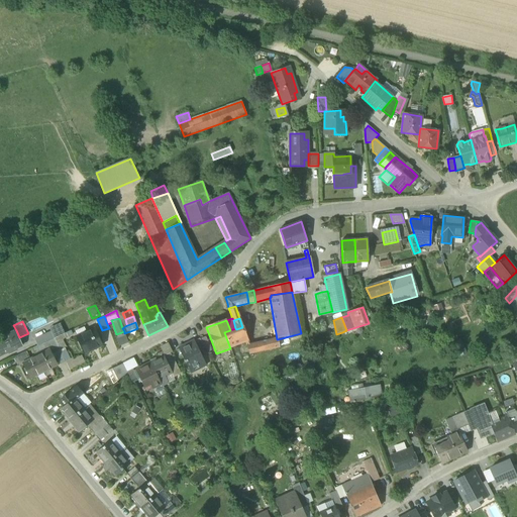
[(49,328),(52,332),(54,338),(61,335),(65,333),(61,323),(49,328)]
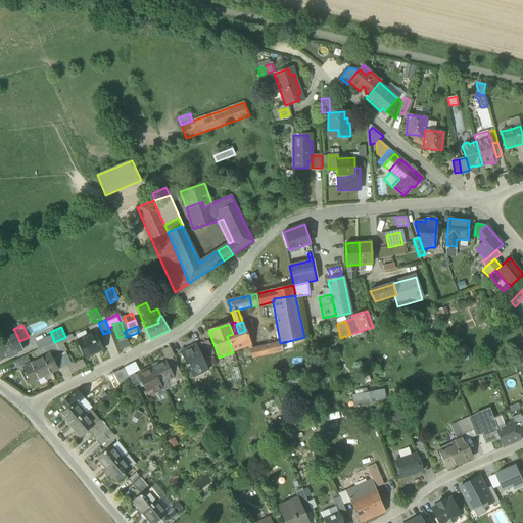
[(76,335),(79,340),(88,336),(85,331),(76,335)]
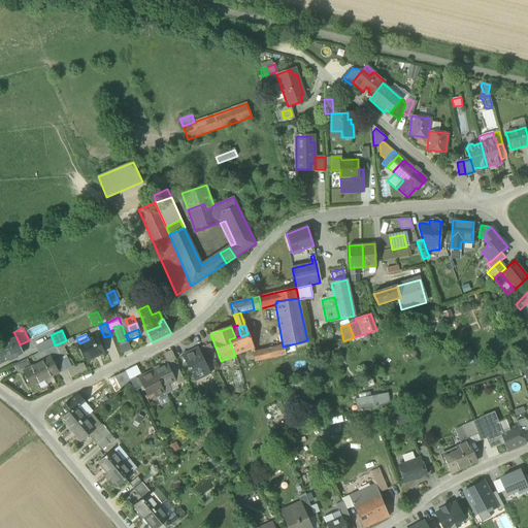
[(254,350),(248,334),(241,336),(240,335),(235,337),(229,339),(235,356),(251,351),(254,350)]
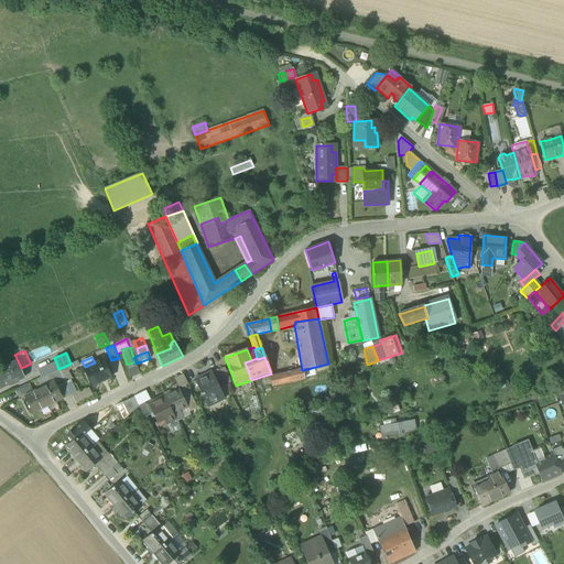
[(84,368),(91,386),(101,380),(110,376),(102,359),(95,362),(85,367),(84,368)]
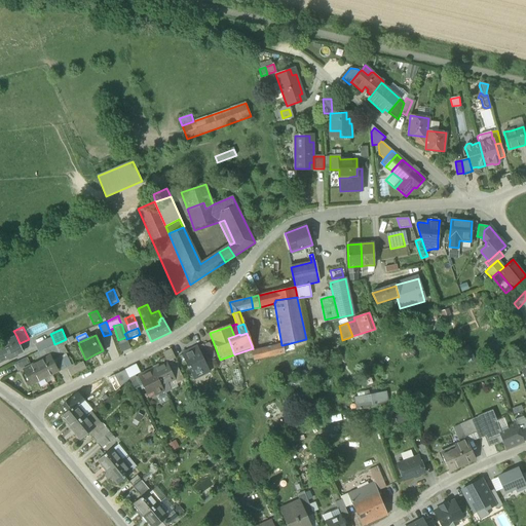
[(0,343),(0,362),(23,351),(20,343),(16,336),(0,343)]
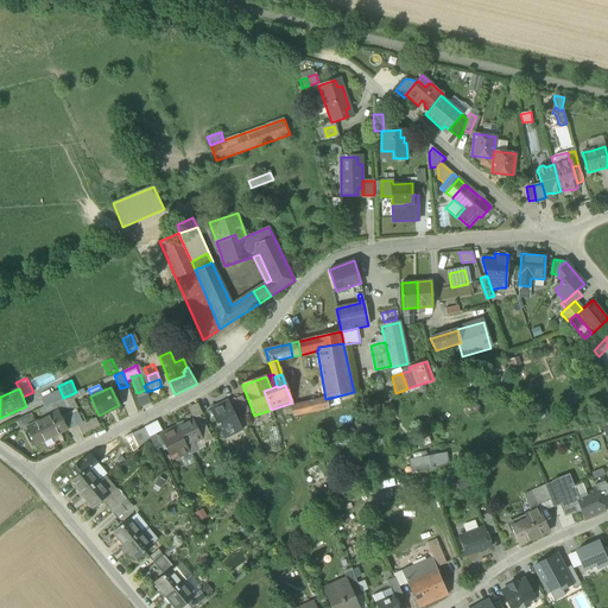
[(83,388),(76,392),(71,394),(74,400),(86,394),(83,388)]
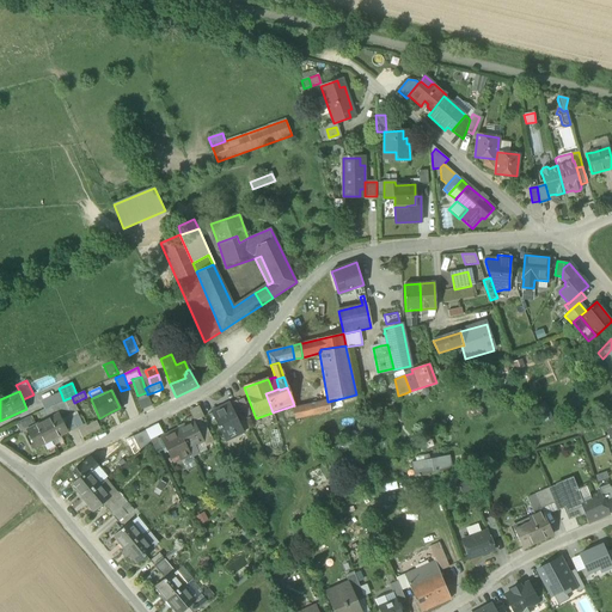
[(147,392),(138,396),(139,398),(136,399),(140,410),(152,407),(147,395),(147,392)]
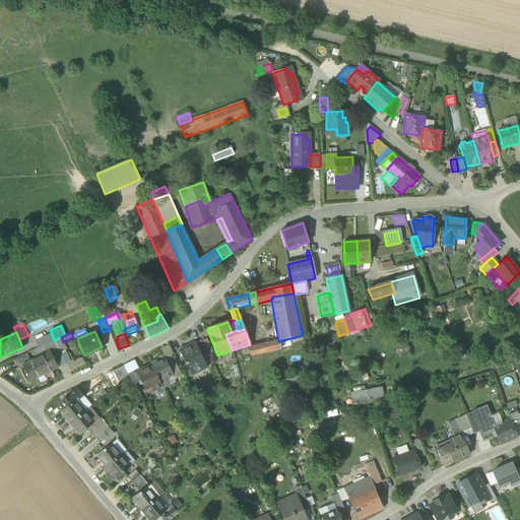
[(38,348),(43,345),(54,340),(52,334),(35,342),(38,348)]
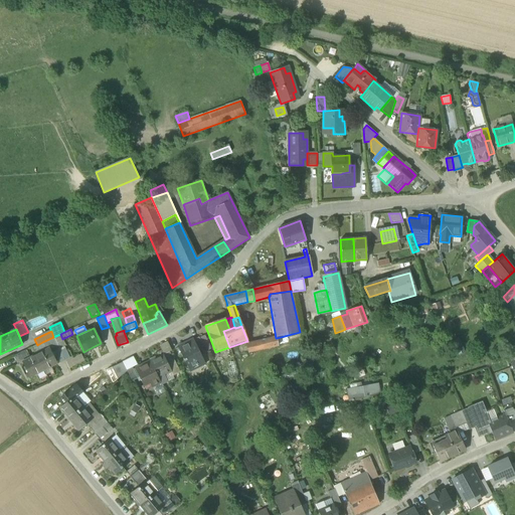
[(53,337),(64,360),(71,357),(62,339),(60,334),(53,337)]
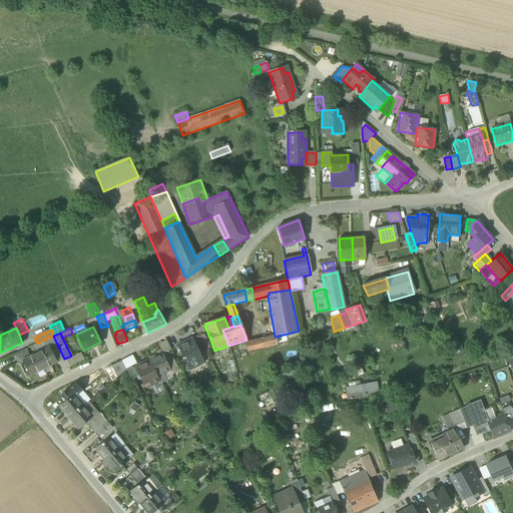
[(203,347),(204,346),(208,344),(209,344),(204,334),(198,337),(203,347)]
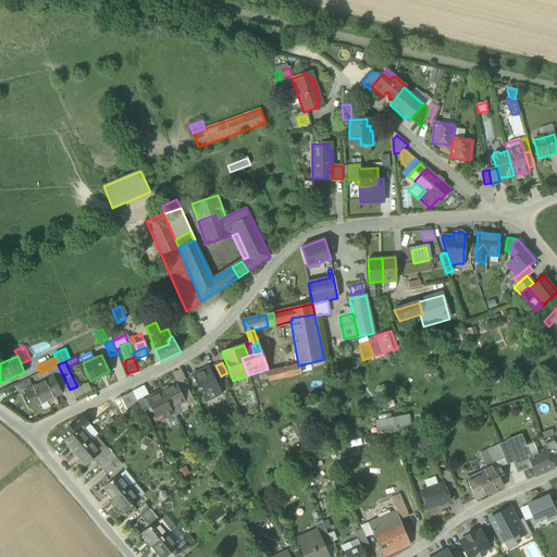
[(70,390),(58,364),(46,370),(50,378),(53,376),(62,393),(62,394),(70,390)]
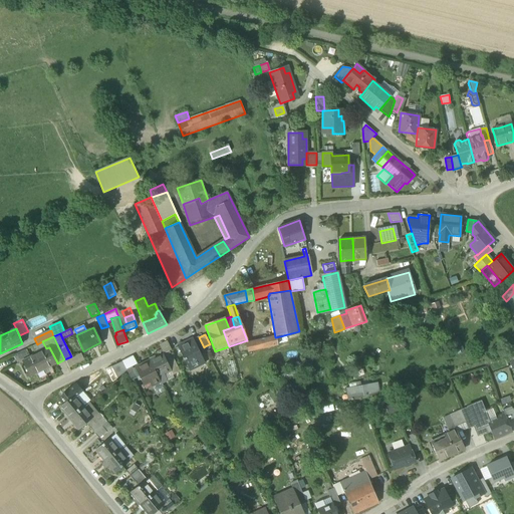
[(193,339),(199,350),(204,348),(199,336),(193,339)]
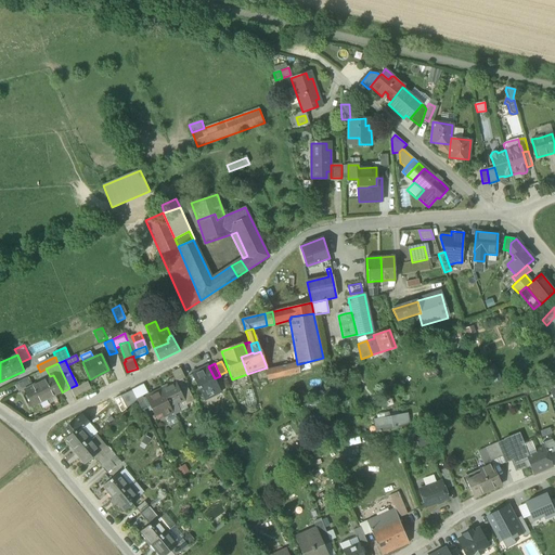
[(299,373),(298,364),(297,364),(280,368),(282,376),(299,373)]
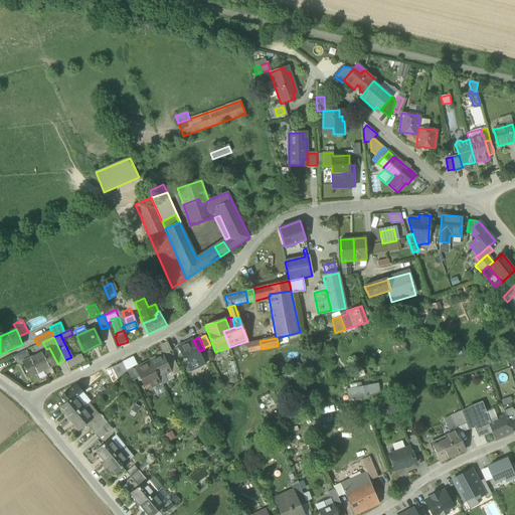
[(178,348),(190,371),(205,364),(199,351),(193,340),(178,348)]
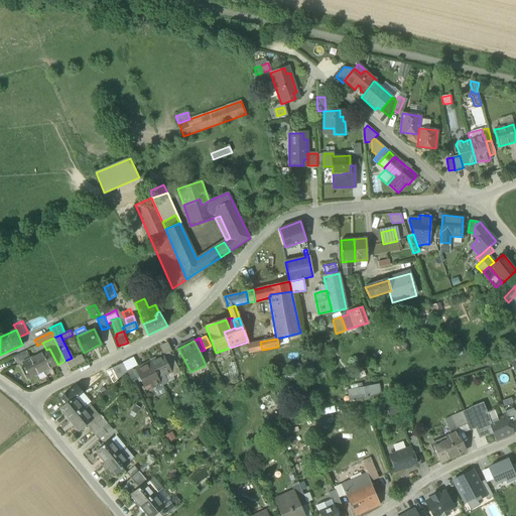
[(248,353),(256,352),(254,344),(249,345),(248,342),(245,343),(246,346),(248,353)]
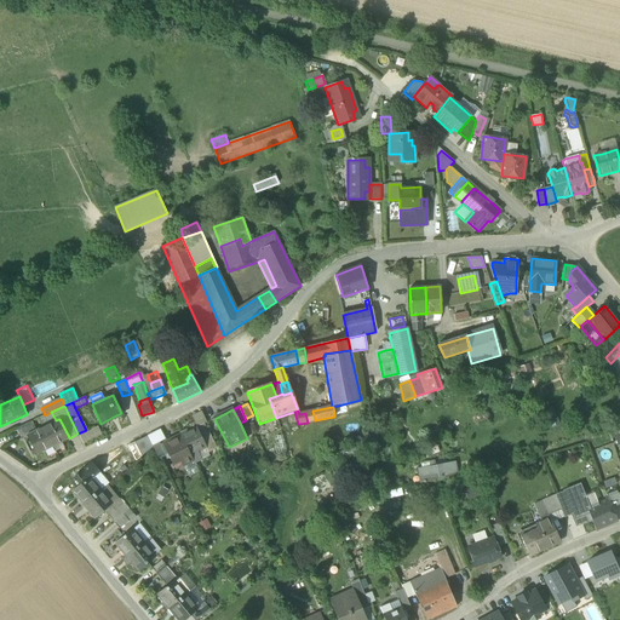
[(39,418),(42,428),(56,420),(51,412),(45,415),(39,418)]
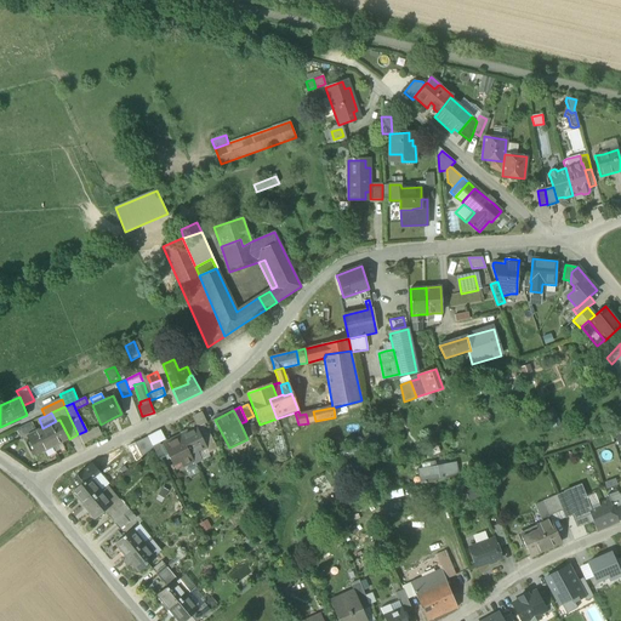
[(192,417),(198,428),(204,425),(209,423),(203,412),(192,417)]
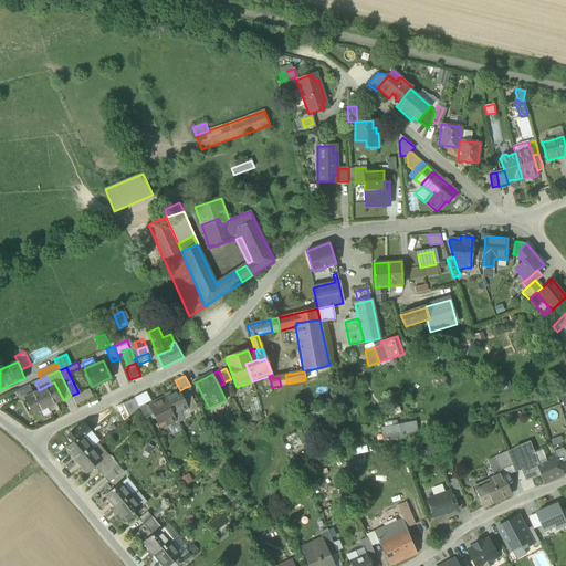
[(51,384),(39,390),(48,407),(56,402),(63,399),(54,383),(51,384)]
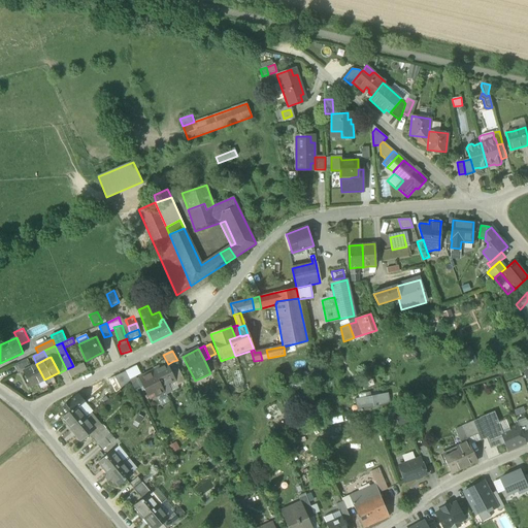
[(13,365),(18,373),(23,371),(23,370),(31,366),(27,359),(13,365)]
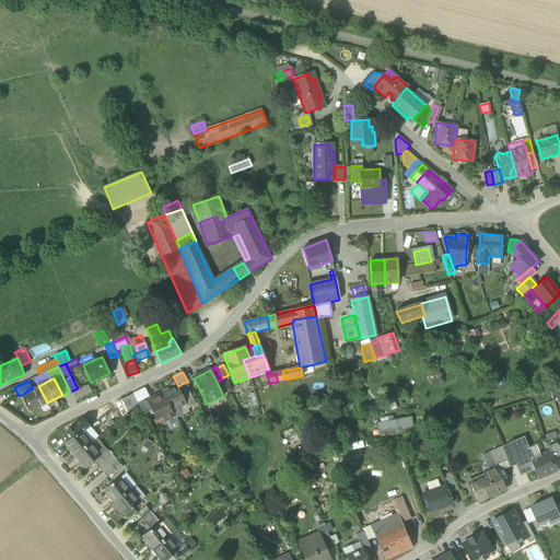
[(178,386),(183,396),(189,394),(184,383),(178,386)]
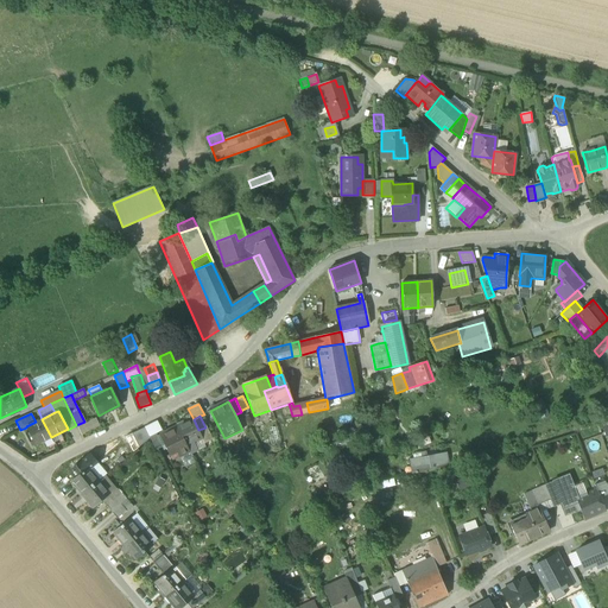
[(86,424),(84,422),(76,425),(81,436),(100,426),(96,418),(86,424)]
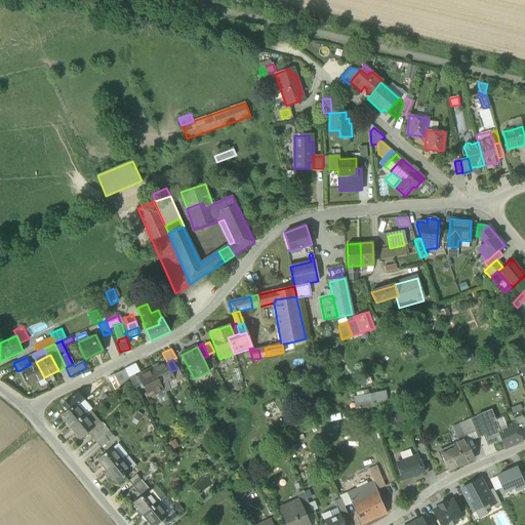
[(30,385),(44,377),(36,362),(31,364),(23,368),(23,369),(25,373),(22,375),(26,381),(28,380),(30,385)]
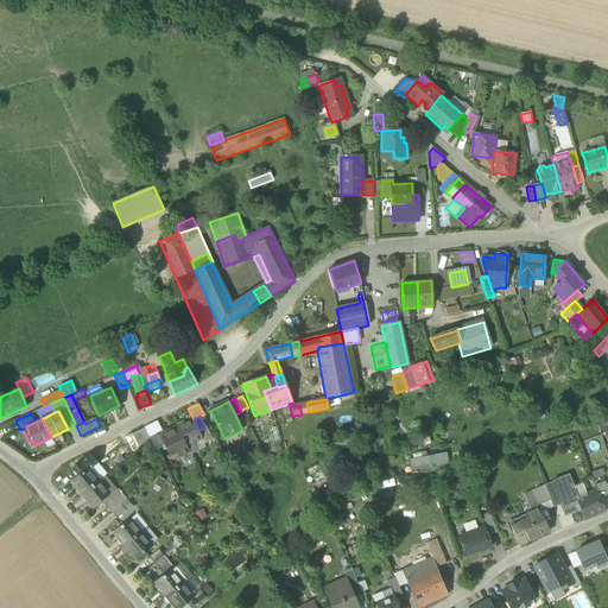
[(177,428),(178,428),(187,447),(202,438),(198,430),(194,419),(177,428)]
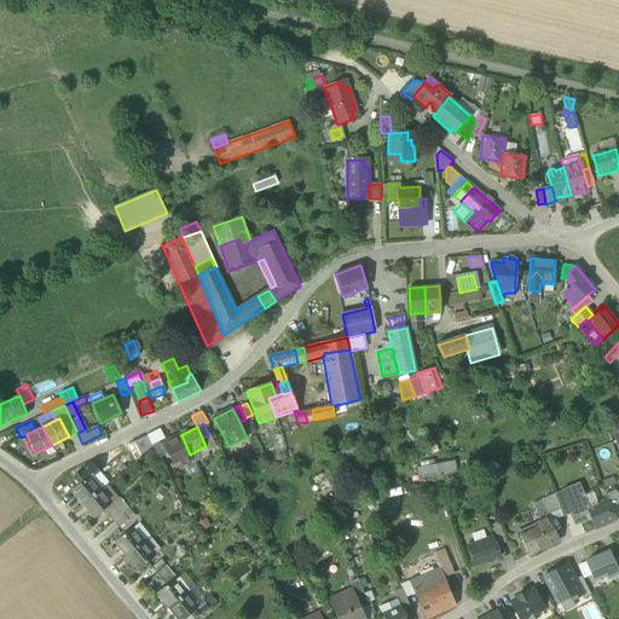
[(148,435),(152,445),(158,441),(165,439),(160,428),(146,434),(148,435)]
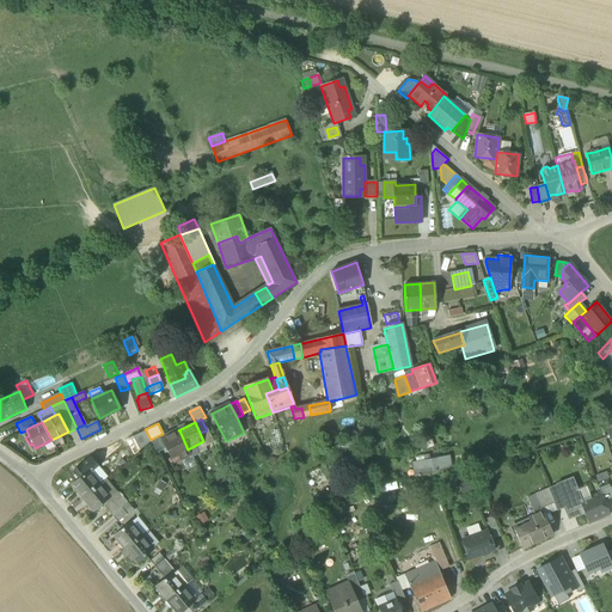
[(283,446),(279,429),(274,430),(275,438),(270,439),(273,448),(283,446)]
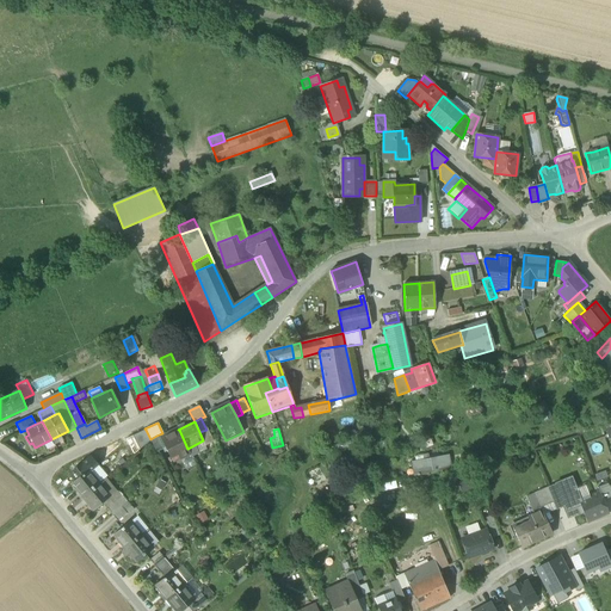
[(133,437),(140,450),(150,440),(146,430),(133,437)]
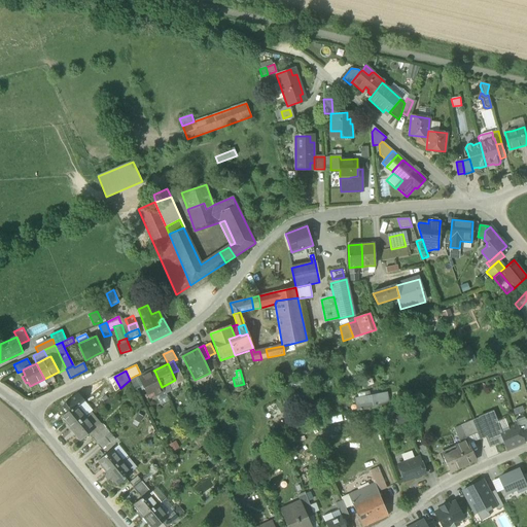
[(165,391),(162,387),(154,371),(147,374),(146,373),(139,377),(147,395),(153,392),(155,396),(165,391)]
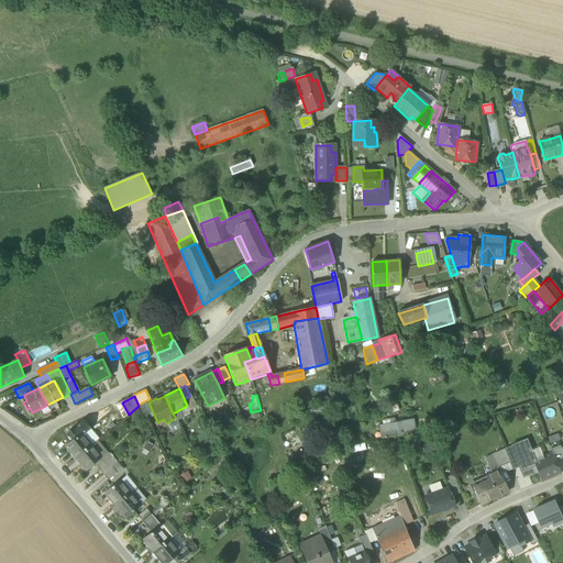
[(196,408),(190,396),(184,398),(187,406),(189,410),(196,408)]
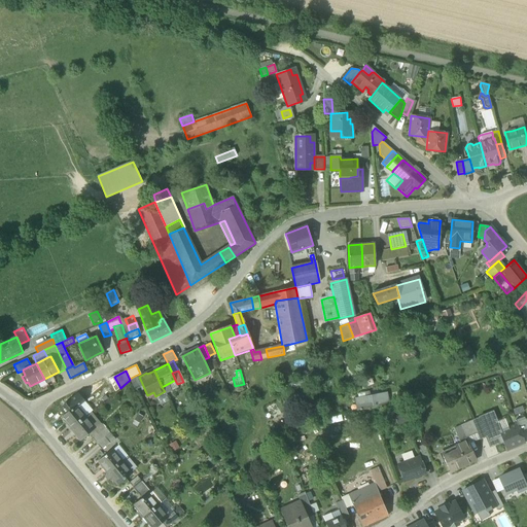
[(53,375),(44,379),(47,384),(55,380),(53,375)]
